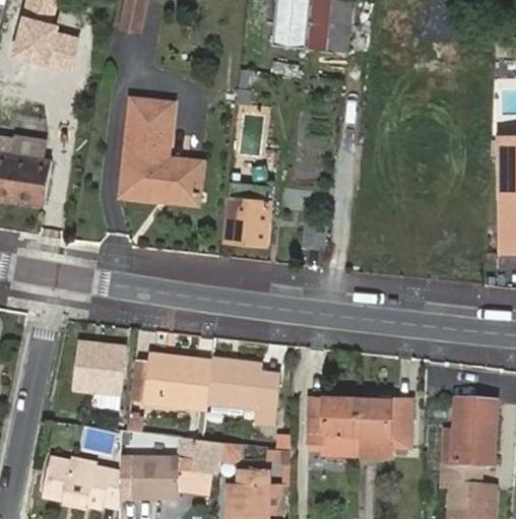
[(22,0),(8,53),(69,68),(77,36),(52,28),(59,0),(22,0)]
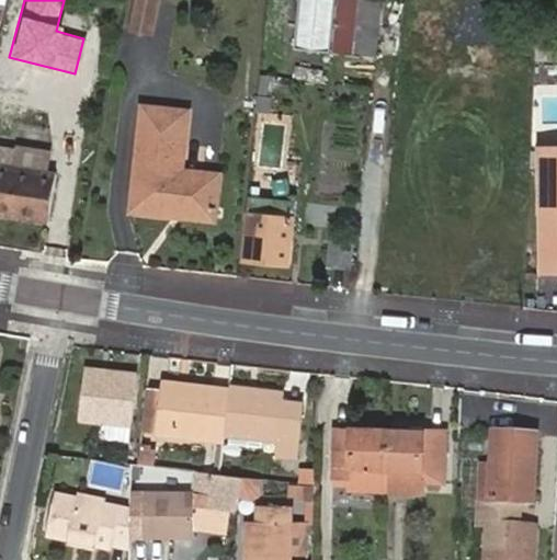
[(296,0),(293,47),(327,49),(374,53),(377,0),(296,0)]
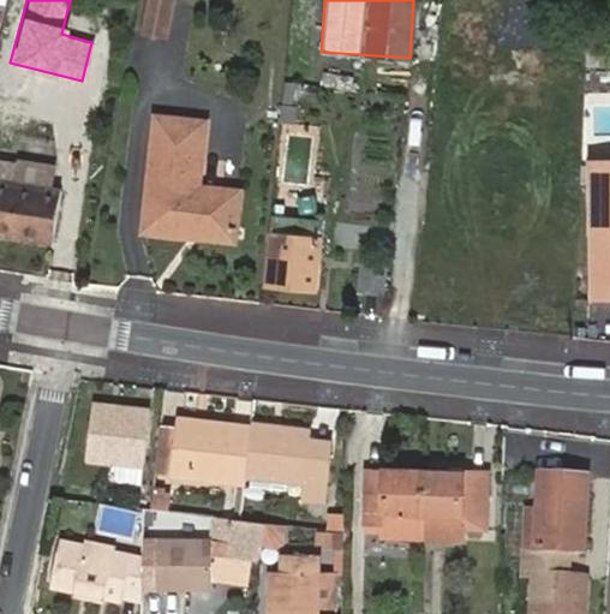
[(199,124),(153,119),(142,233),(185,238),(187,228),(232,233),(235,194),(193,190),(185,189),(187,160),(196,161),(199,124)]
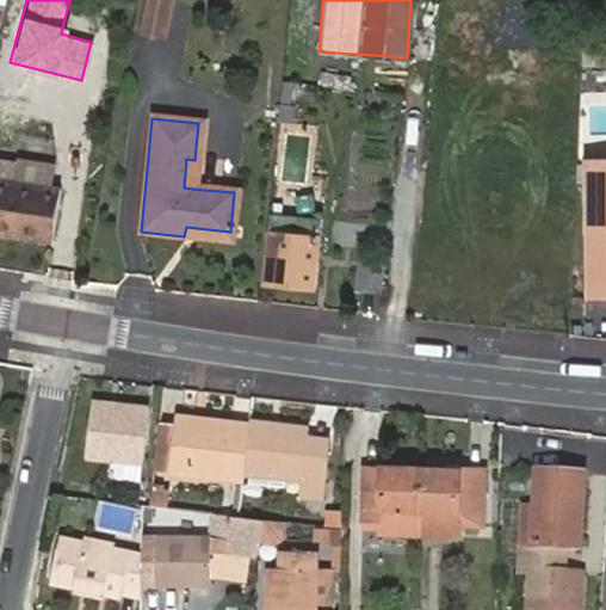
[(192,189),(195,160),(186,159),(184,188),(192,189)]
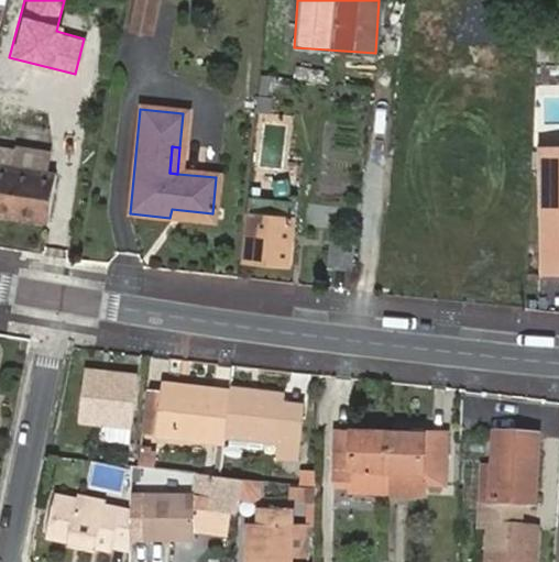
[(558,210),(558,147),(543,147),(541,210),(558,210)]
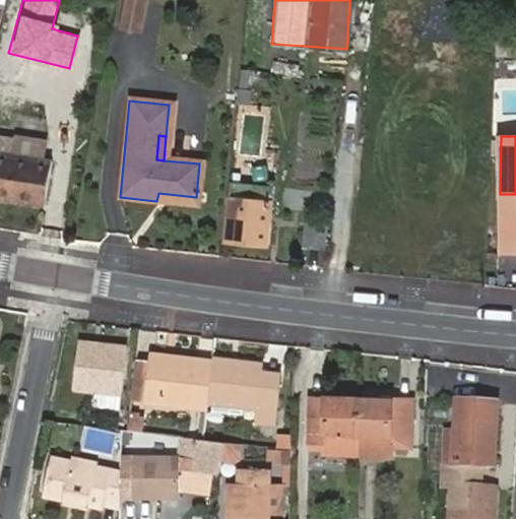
[(0,196),(43,203),(49,160),(0,152),(0,196)]
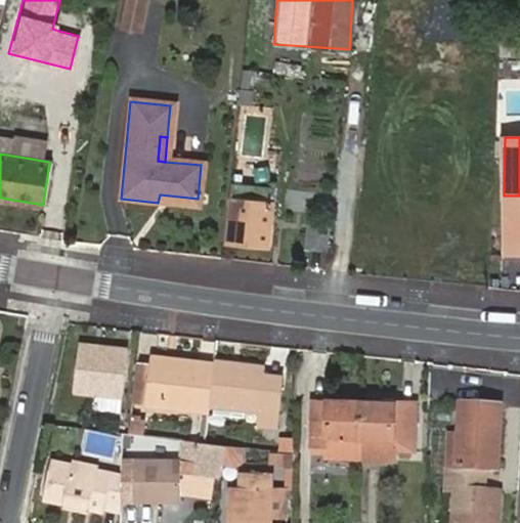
[(231,180),(225,242),(268,247),(275,182),(265,180),(264,184),(231,180)]
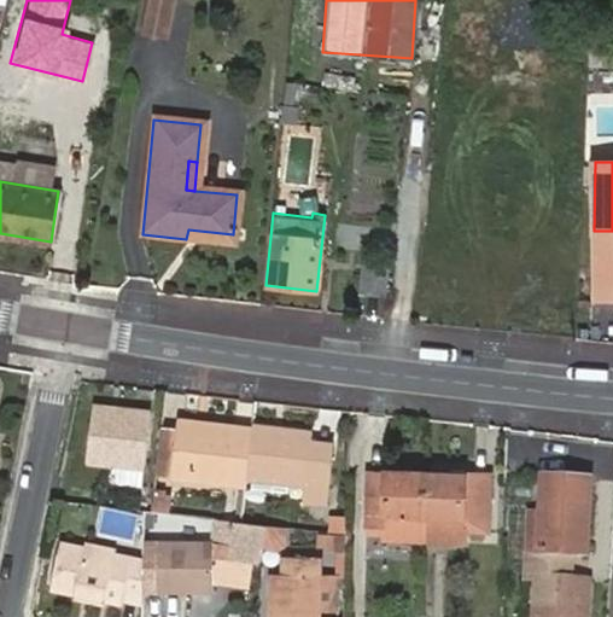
[(188,230),(186,239),(232,244),(233,234),(188,230)]
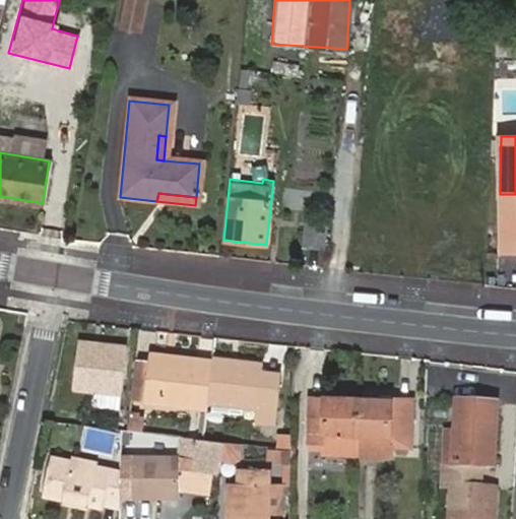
[(515,250),(515,194),(500,194),(499,250),(515,250)]
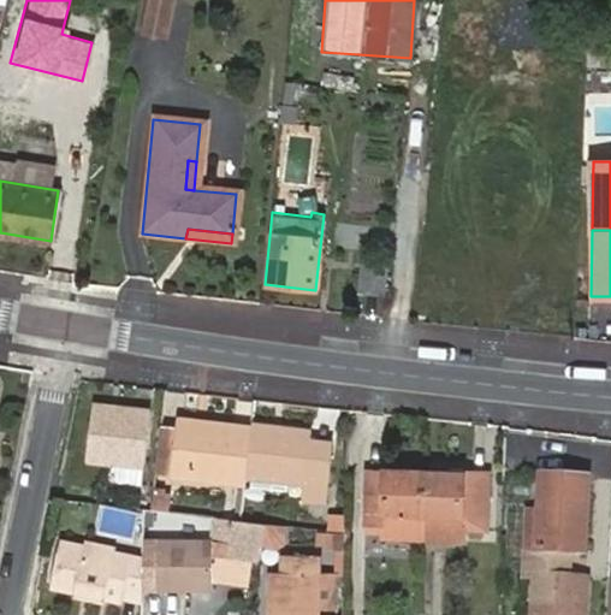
[(384,300),(387,266),(361,264),(359,296),(384,300)]
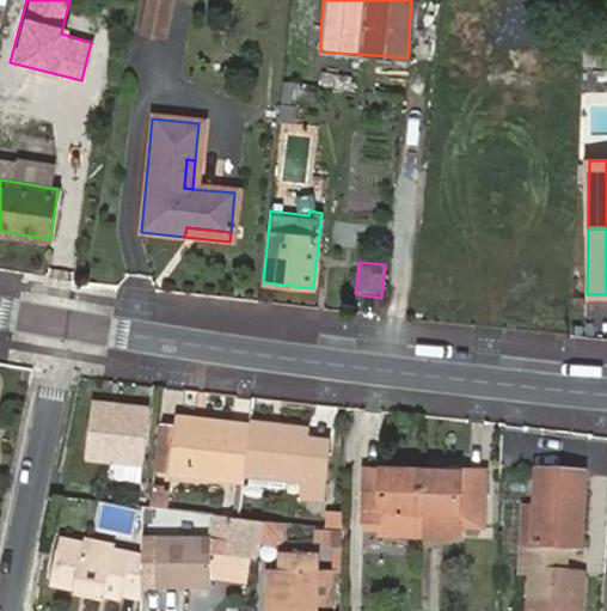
[(108,458),(140,462),(147,408),(90,401),(84,454),(108,458)]
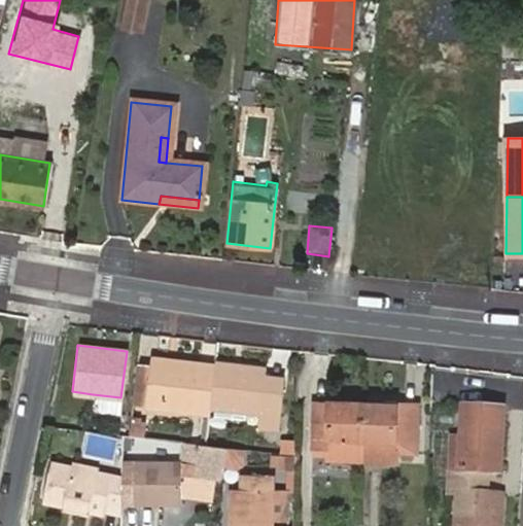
[(130,404),(207,412),(208,407),(213,363),(198,361),(196,369),(164,365),(166,358),(150,356),(149,364),(135,362),(130,404)]
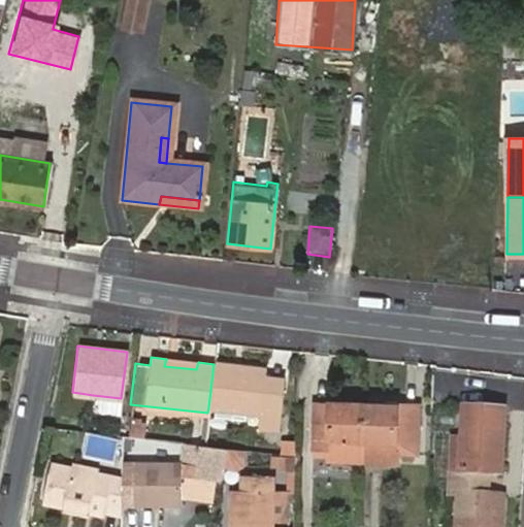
[(198,362),(166,359),(164,366),(196,369),(198,362)]
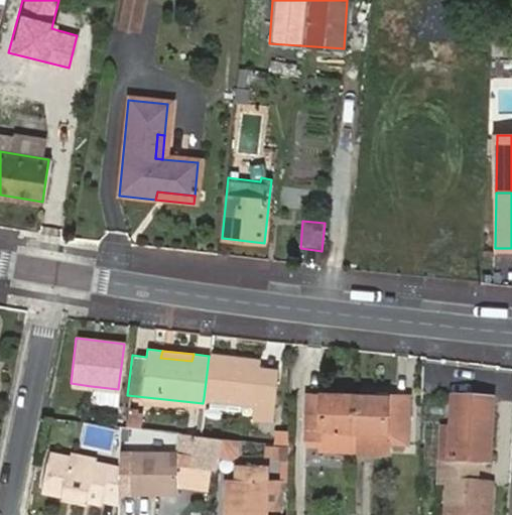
[(209,356),(204,398),(254,404),(253,415),(268,417),(273,376),(255,374),(257,359),(209,353),(209,356)]
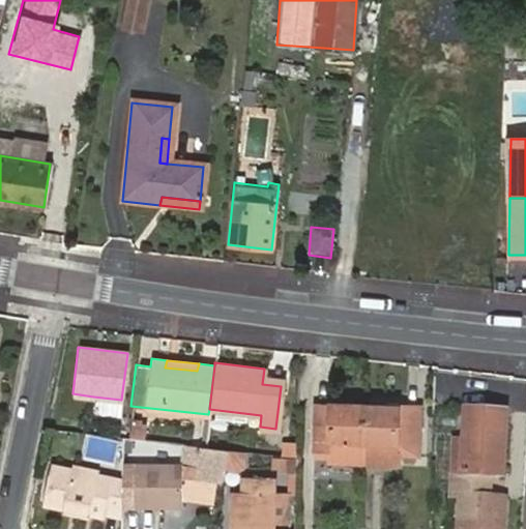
[(119,414),(121,400),(93,397),(91,410),(119,414)]
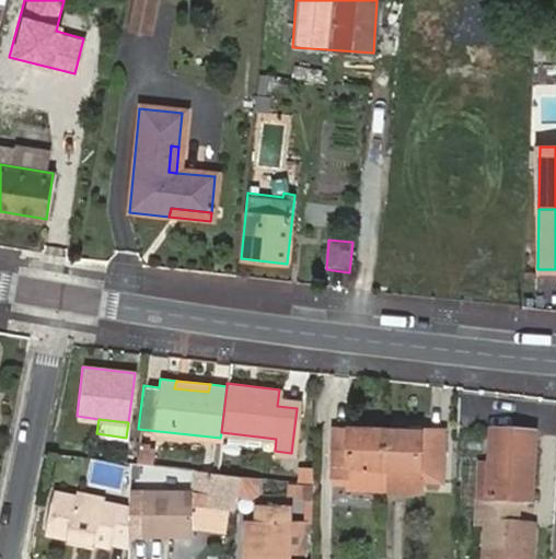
[(345,487),(381,488),(384,426),(347,424),(346,427),(331,427),(328,472),(345,473),(345,487)]
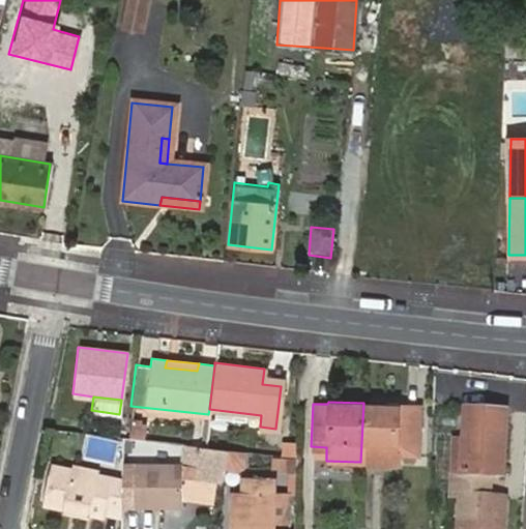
[(363,403),(360,462),(396,463),(397,452),(417,453),(418,405),(363,403)]
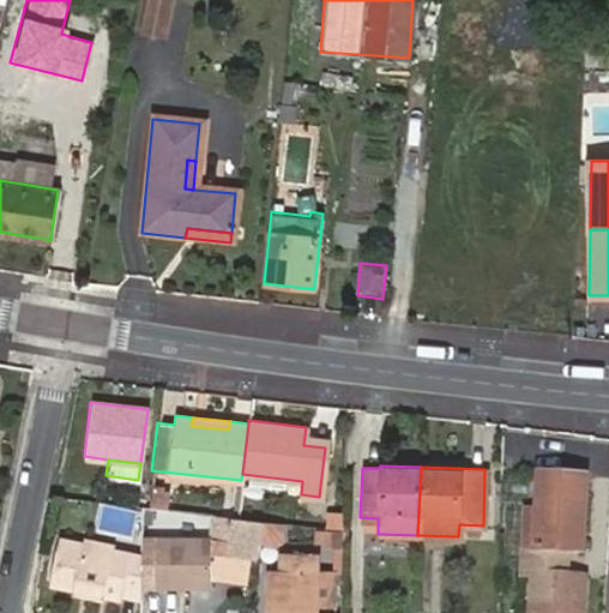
[(523,508),(522,575),(530,576),(529,612),(579,612),(580,575),(565,574),(566,550),(582,551),(585,475),(537,473),(535,509),(523,508)]
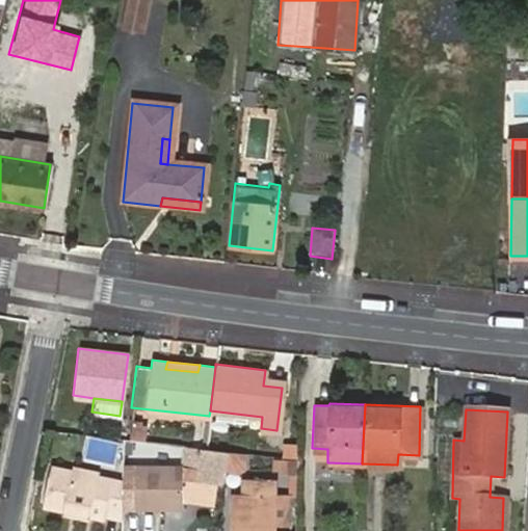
[(129,426),(113,424),(112,437),(128,440),(129,426)]
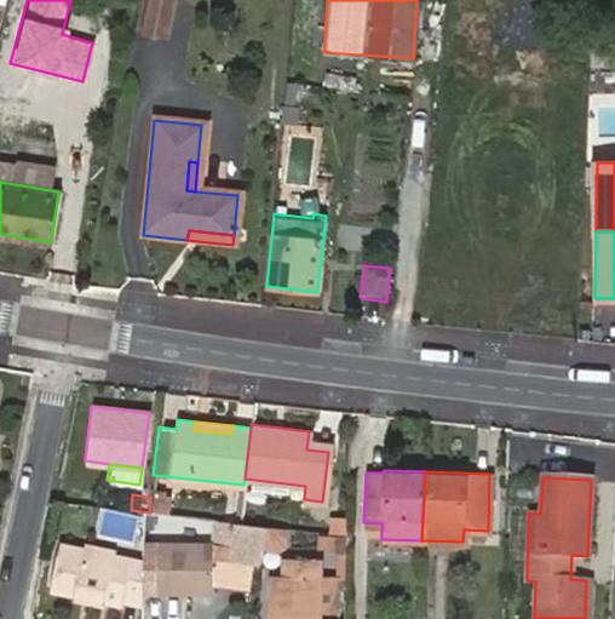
[(142,606),(142,590),(142,559),(59,542),(49,590),(142,606)]
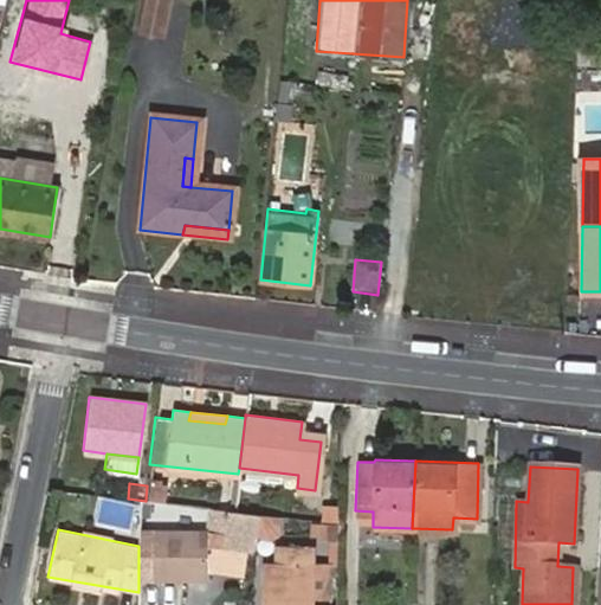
[(149,577),(180,577),(205,578),(206,533),(150,532),(149,577)]
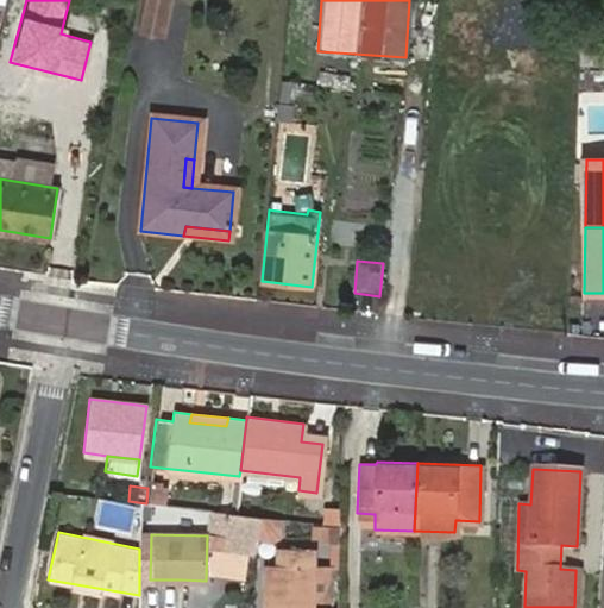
[(264,590),(263,607),(312,607),(313,549),(277,547),(276,564),(271,564),(271,590),(264,590)]
